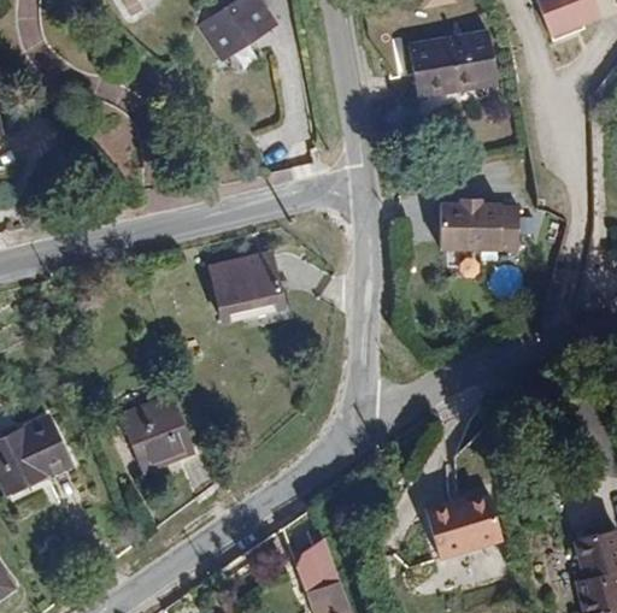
[(121,0),(125,10),(139,4),(136,0),(121,0)]
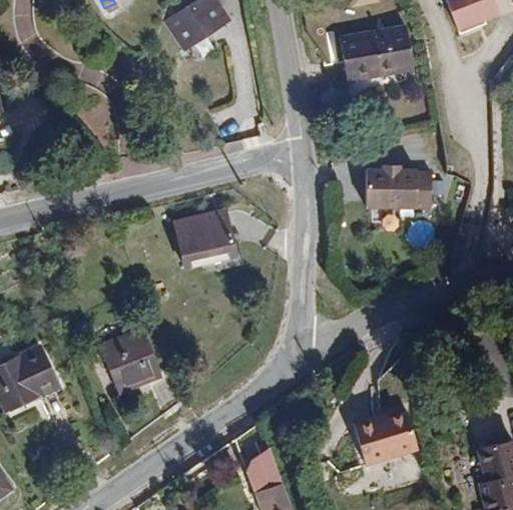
[(227,15),(216,0),(195,0),(168,18),(185,43),(227,15)]
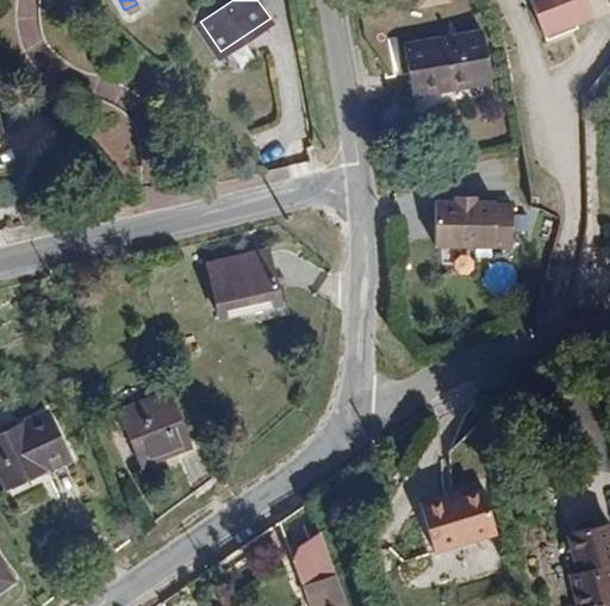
[(533,0),(549,37),(602,16),(595,0),(533,0)]
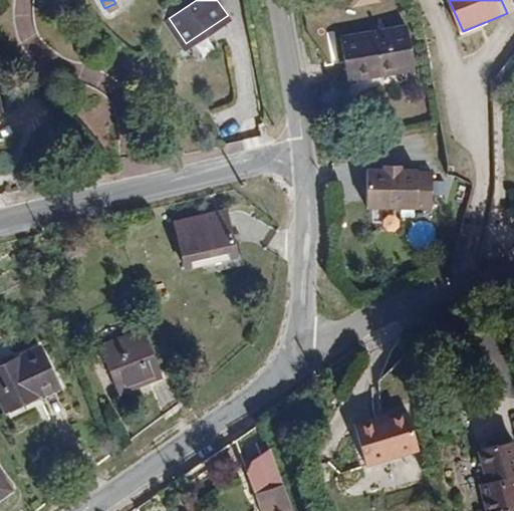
[(409,68),(403,29),(331,40),(337,83),(377,76),(376,73),(409,68)]
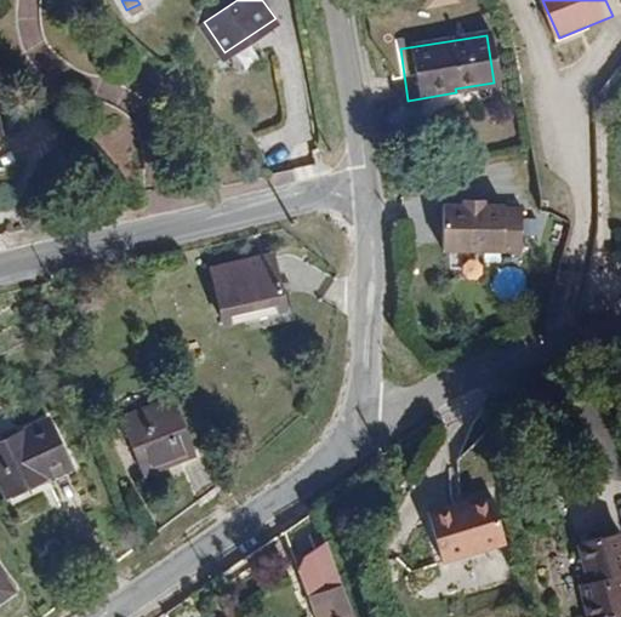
[(525,198),(443,200),(443,252),(527,251),(525,198)]
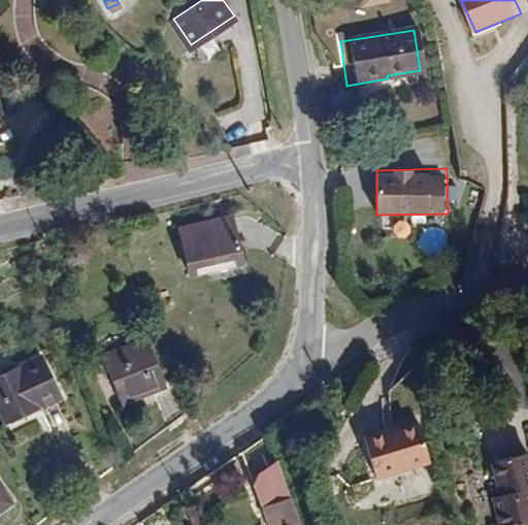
[(193,271),(243,260),(232,212),(182,225),(193,271)]
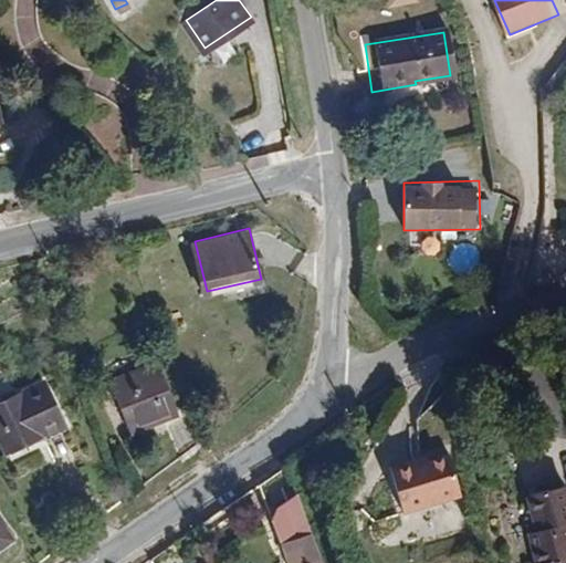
[(132,431),(180,413),(159,357),(109,375),(132,431)]
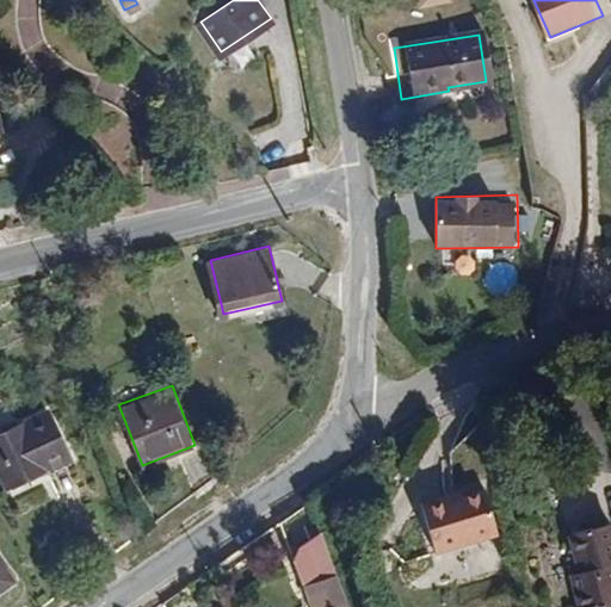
[(69,453),(48,408),(0,431),(0,465),(7,482),(69,453)]
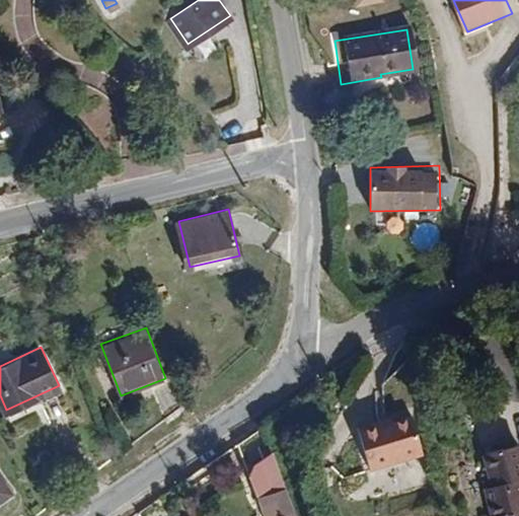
[(418,455),(408,419),(380,428),(378,423),(356,431),(370,470),(418,455)]
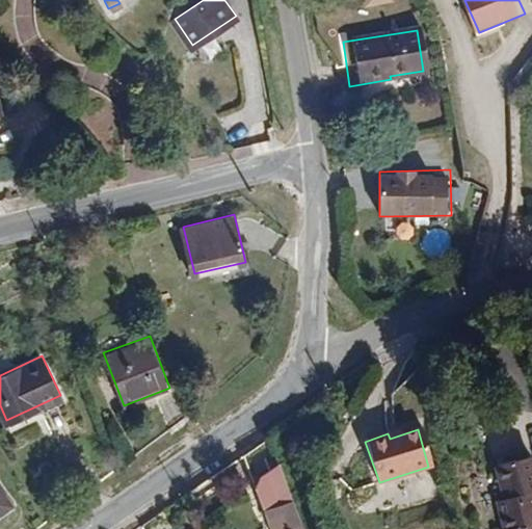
[(531,464),(530,456),(494,468),(503,499),(494,501),(501,528),(529,528),(529,527),(531,525),(531,464)]
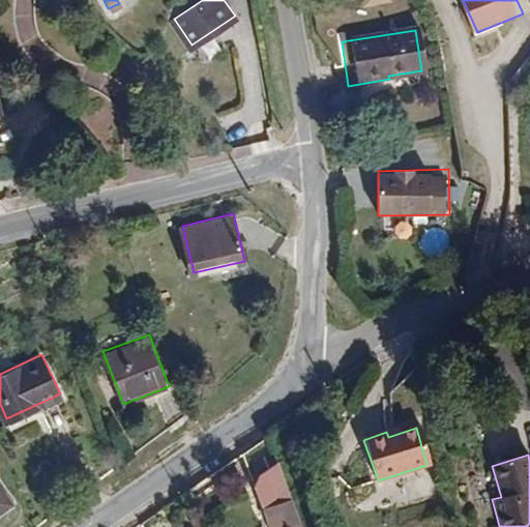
[(0,508),(12,500),(0,482),(0,508)]
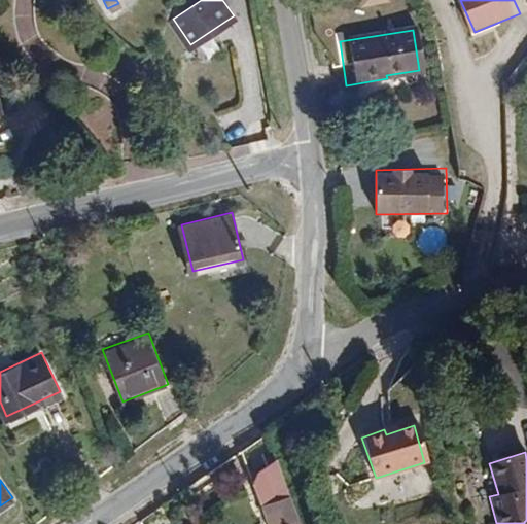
[(296,523),(287,497),(261,504),(268,523),(296,523)]
